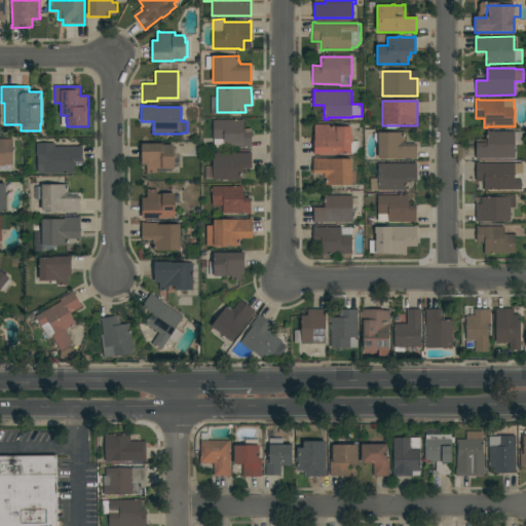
[(224,140),(213,140),(213,120),(241,120),(241,119),(243,119),(243,128),(252,128),(252,147),(249,147),(224,147),(224,140)]
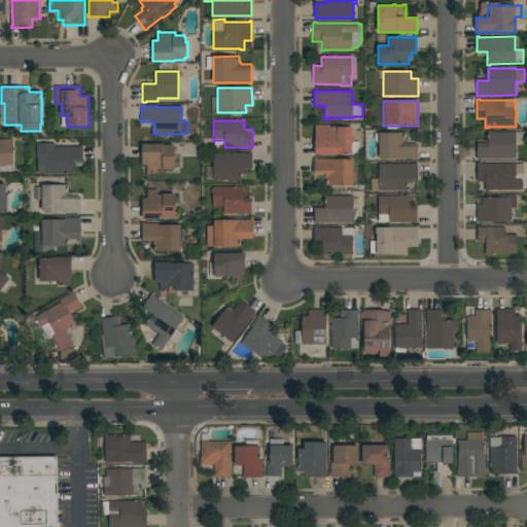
[(331,125),(331,128),(351,127),(351,135),(353,135),(353,142),(359,142),(359,153),(317,154),(317,155),(315,155),(314,140),(315,140),(315,126),(331,125)]
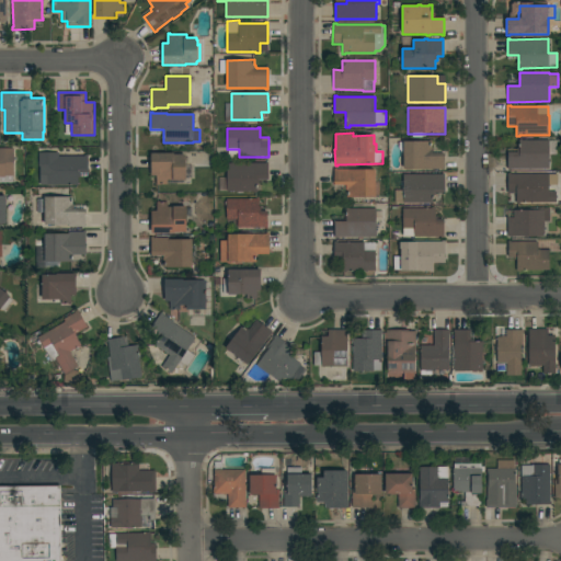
[(549,140),(549,169),(511,169),(511,170),(507,170),(507,152),(517,152),(517,148),(519,148),(519,139),(522,139),(522,140),(549,140)]
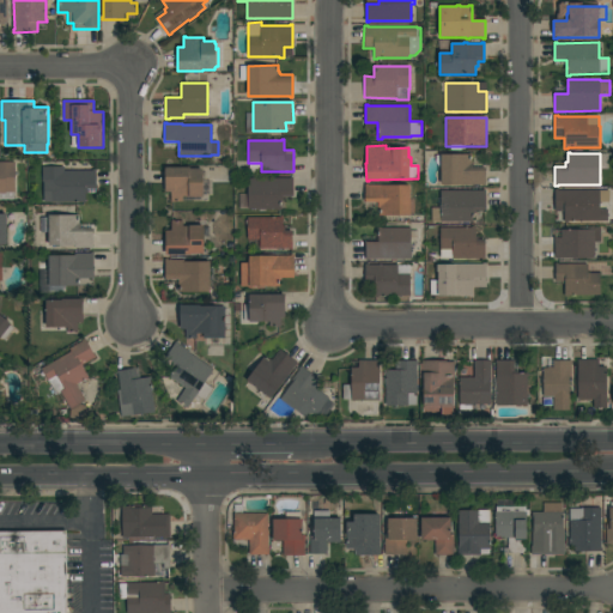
[(486,187),(483,187),(483,186),(468,186),(468,184),(441,186),(441,167),(438,167),(436,163),(436,156),(441,156),(441,155),(472,155),(472,163),(473,163),(473,168),(485,168),(486,187)]
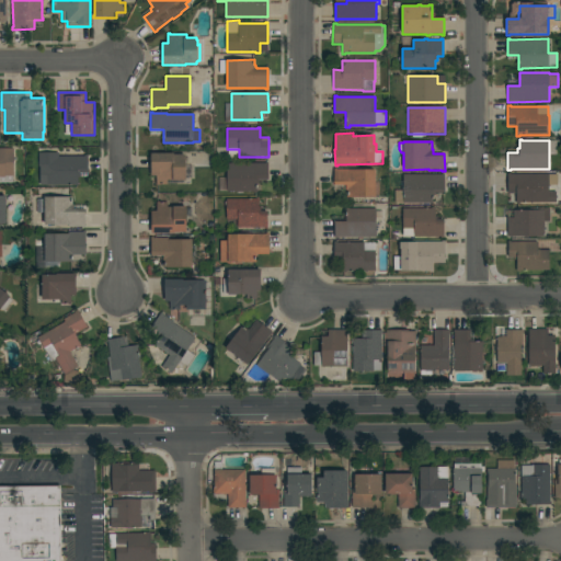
[(0,148),(13,149),(13,176),(13,182),(0,182),(0,148)]
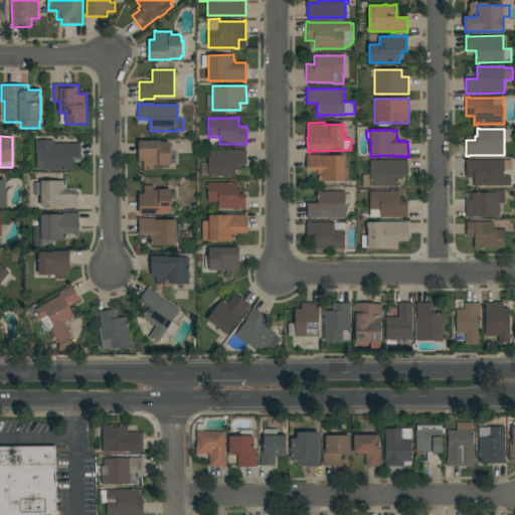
[(36,153),(35,153),(35,141),(53,141),(53,144),(77,144),(77,143),(80,143),(80,159),(73,159),(73,163),(71,163),(71,169),(36,170),(36,153)]
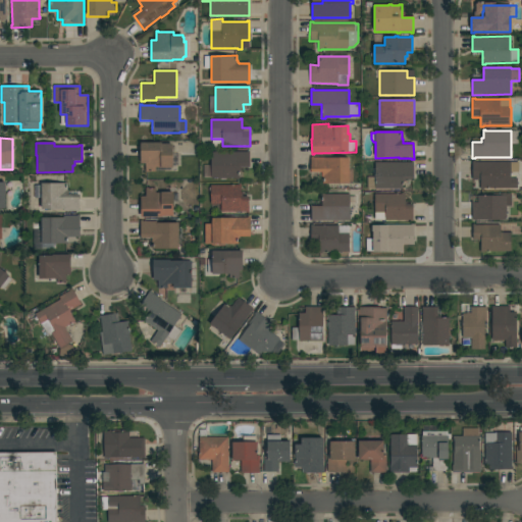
[(161,143),(161,144),(172,144),(172,167),(155,167),(155,171),(149,171),(149,172),(145,172),(145,164),(141,164),(141,143),(161,143)]
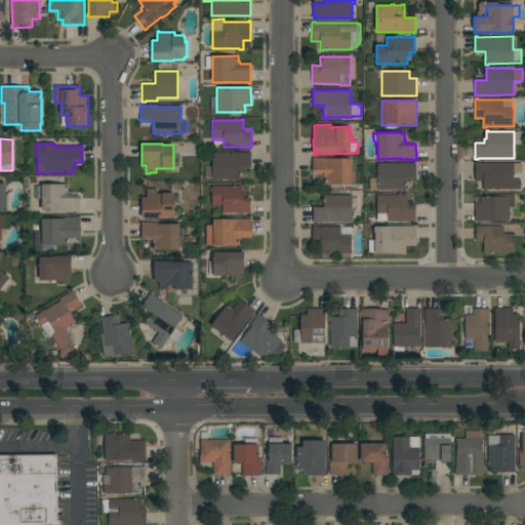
[(248,153),(248,152),(251,152),(251,168),(242,168),(242,172),(240,172),(240,180),(238,180),(238,179),(212,179),(212,153),(248,153)]
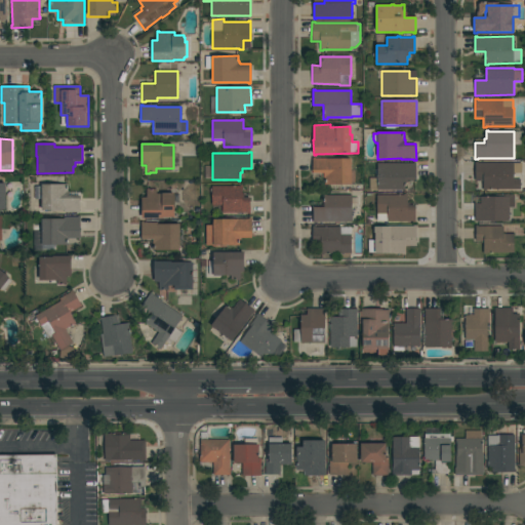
[(352,159),(352,185),(324,185),(324,178),(323,178),(323,173),(313,173),(313,158),(315,158),(315,159),(352,159)]
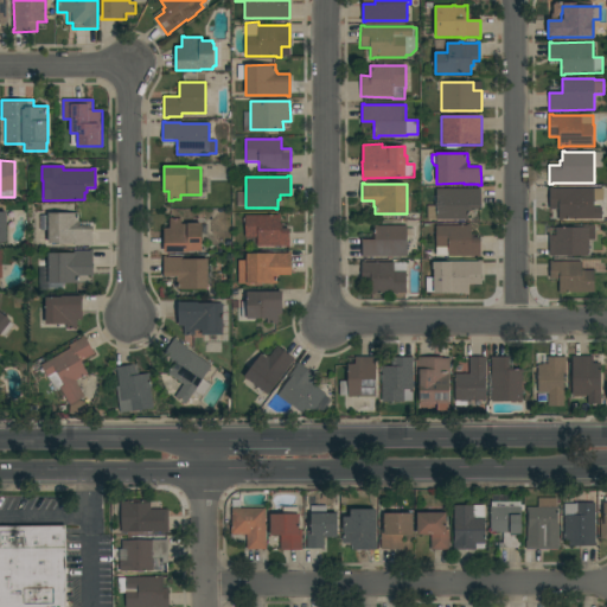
[(478,189),(478,187),(480,187),(480,209),(471,209),(471,212),(468,212),(468,221),(465,221),(436,221),(436,219),(427,219),(427,206),(436,206),(436,190),(478,189)]
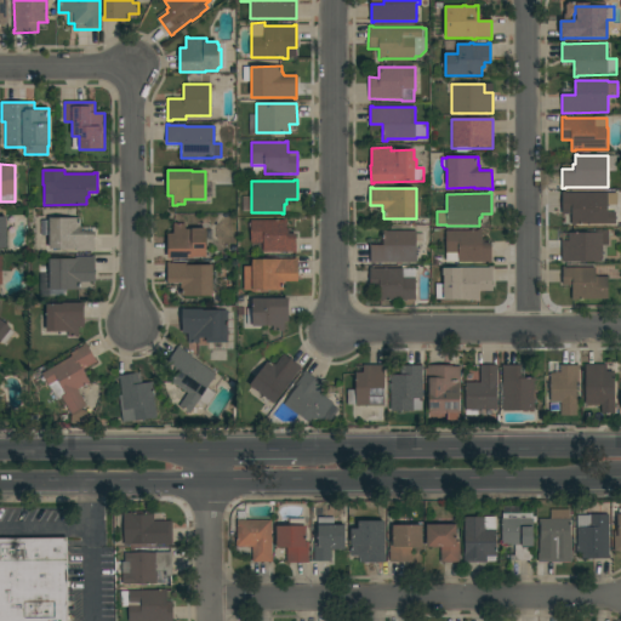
[(608,193),(617,193),(617,205),(608,205),(608,212),(615,212),(615,224),(575,224),(575,226),(571,226),(571,214),(562,214),(562,192),(565,192),(565,193),(608,193)]
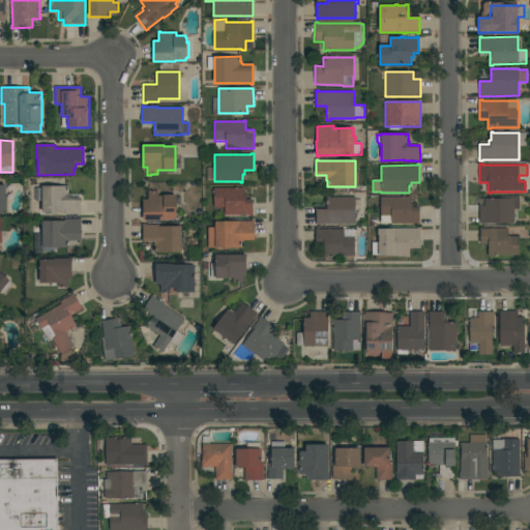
[(41,186),(68,186),(68,194),(69,194),(69,198),(80,198),(80,214),(64,214),(64,212),(42,212),(41,186)]
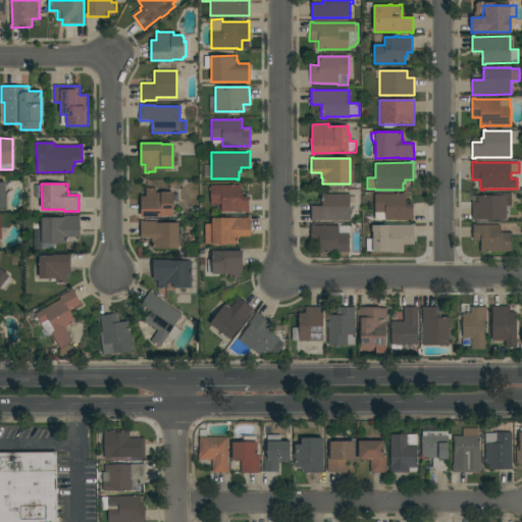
[(239,186),(239,185),(241,185),(241,193),(243,193),(243,197),(249,197),(249,213),(246,213),(246,212),(220,212),(220,204),(211,204),(211,186),(239,186)]
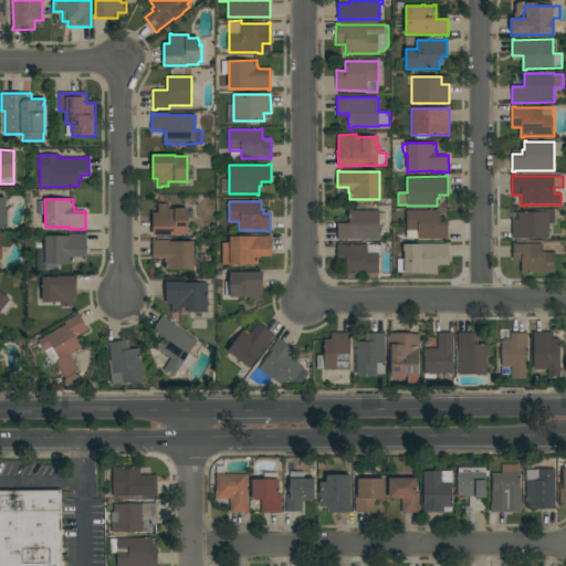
[(153,213),(158,213),(158,203),(161,203),(161,205),(169,205),(169,209),(175,209),(175,208),(188,208),(188,234),(176,234),(176,236),(153,236),(153,213)]
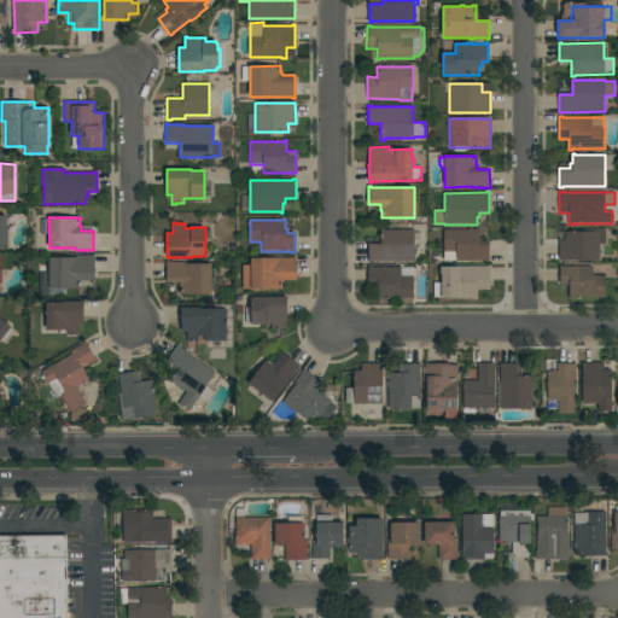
[(476,229),(476,228),(479,228),(479,239),(482,239),(482,243),(489,243),(489,262),(487,262),(456,262),(456,261),(444,261),(444,252),(443,252),(443,229),(476,229)]
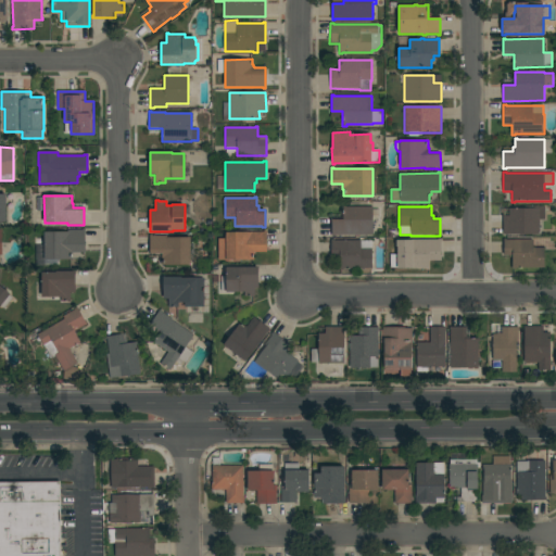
[(335,236),(335,237),(331,237),(331,219),(342,219),(342,206),(346,206),(346,207),(373,206),(373,235),(335,236)]
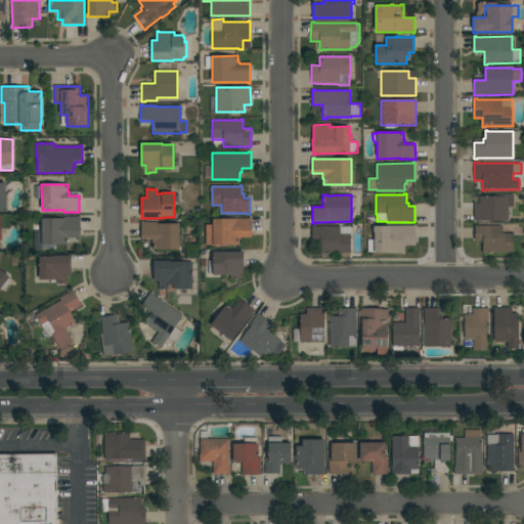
[(504,197),(504,194),(513,194),(513,207),(508,207),(509,221),(474,221),(474,204),(480,204),(480,197),(504,197)]
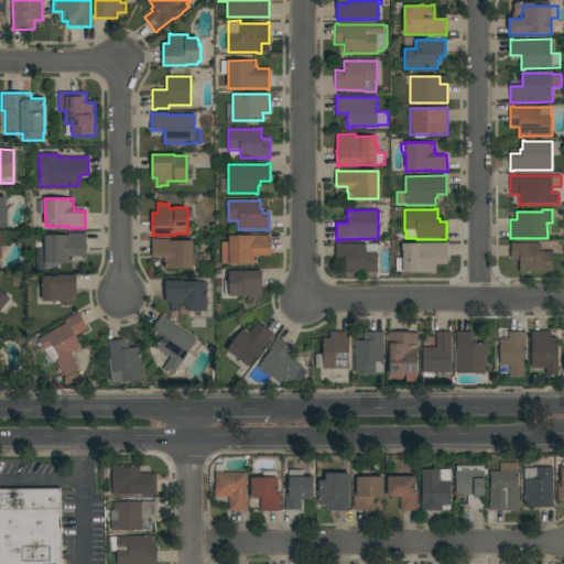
[(68,235),(68,232),(86,232),(87,256),(73,256),(73,263),(45,263),(45,235),(68,235)]
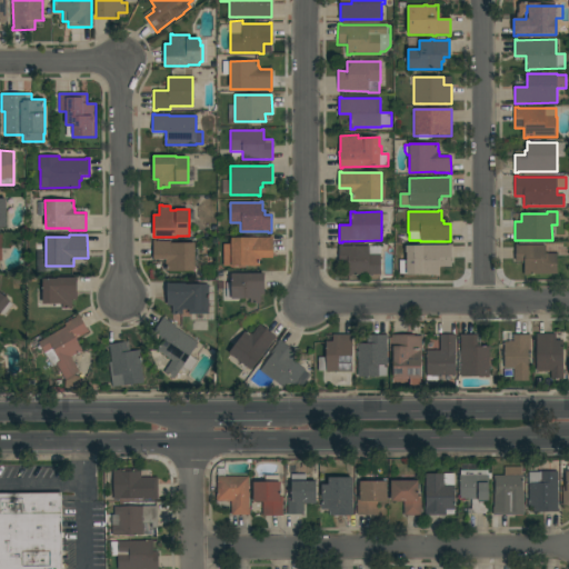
[(272,258),(260,258),(260,261),(259,261),(259,265),(260,263),(260,266),(225,266),(223,246),(230,245),(230,238),(270,238),(270,237),(272,237),(272,258)]
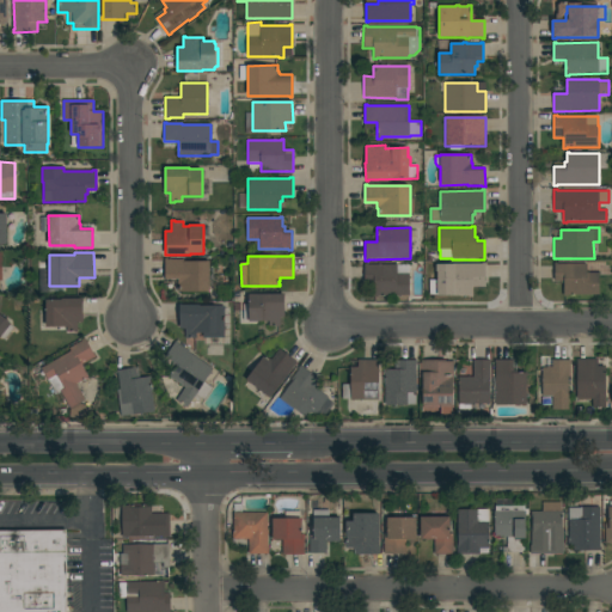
[(209,292),(179,292),(179,283),(178,283),(178,279),(165,280),(165,258),(167,258),(167,259),(184,259),(184,262),(209,262),(209,292)]
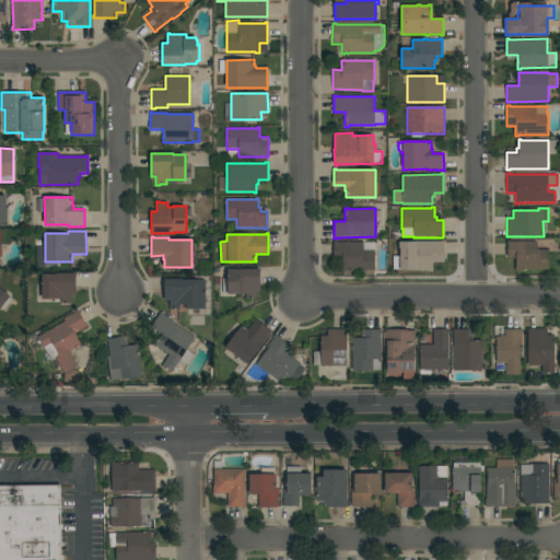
[(400,248),(399,248),(399,242),(416,242),(416,243),(442,242),(442,241),(443,241),(444,261),(432,261),(432,271),(429,271),(429,270),(400,270),(400,248)]
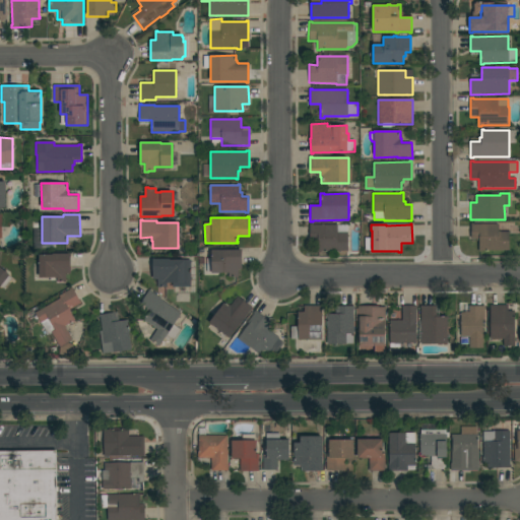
[(498,224),(499,232),(509,232),(509,250),(482,251),(482,252),(478,252),(478,241),(476,241),(476,239),(471,239),(471,223),(473,223),(473,224),(498,224)]
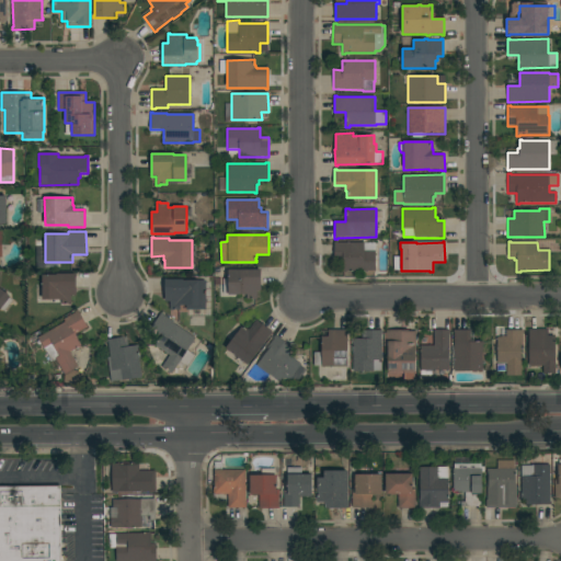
[(347,272),(347,273),(343,273),(343,261),(341,261),(341,259),(334,259),(334,242),(338,242),(338,243),(364,243),(364,251),(375,251),(376,271),(347,272)]
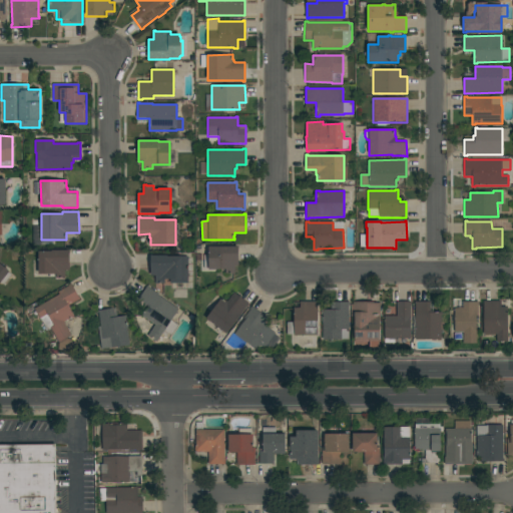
[(235,246),(238,246),(238,266),(234,266),(234,274),(225,274),(225,270),(208,270),(208,269),(204,269),(203,254),(208,254),(208,246),(235,246)]
